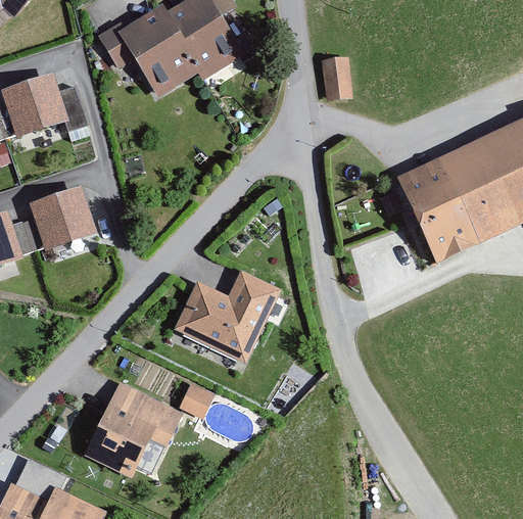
[(132,54),(153,87),(229,38),(208,6),(218,0),(178,0),(161,11),(157,6),(115,34),(107,21),(94,30),(116,63),(132,54)]
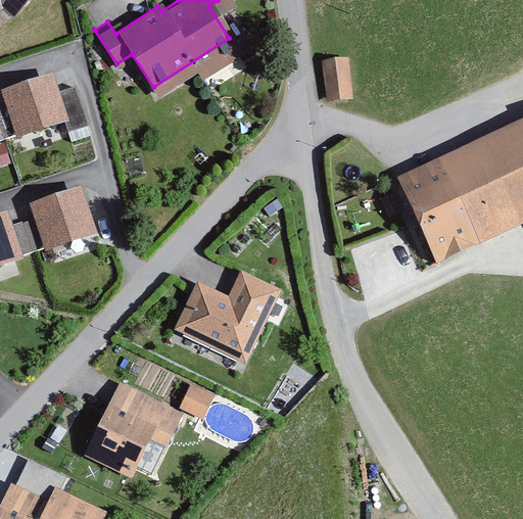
[(324,59),(327,102),(354,100),(350,57),(324,59)]
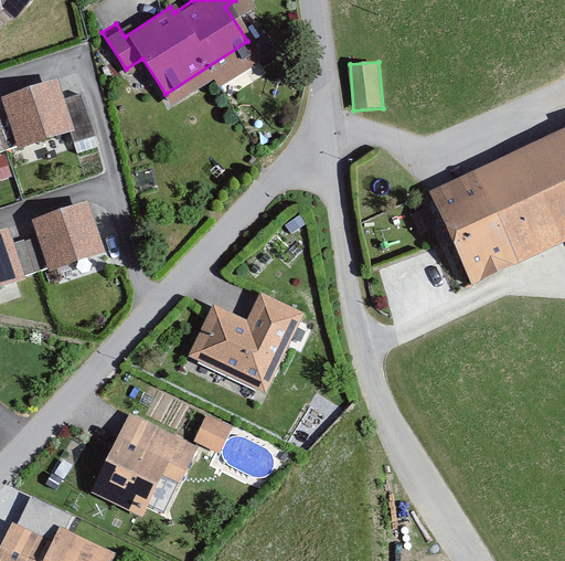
[(44,80),(0,94),(14,140),(59,126),(44,80)]
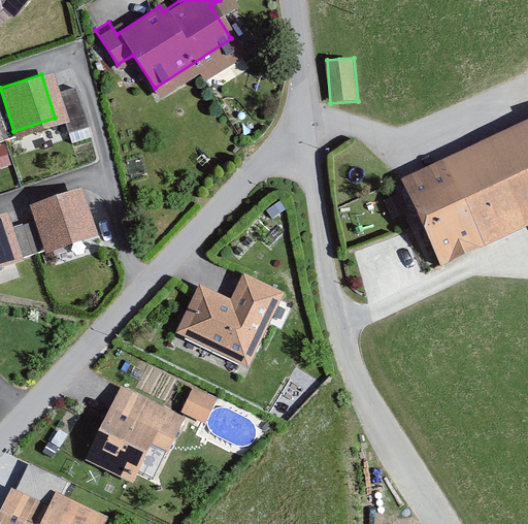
[(527,117),(399,179),(437,258),(527,215),(527,117)]
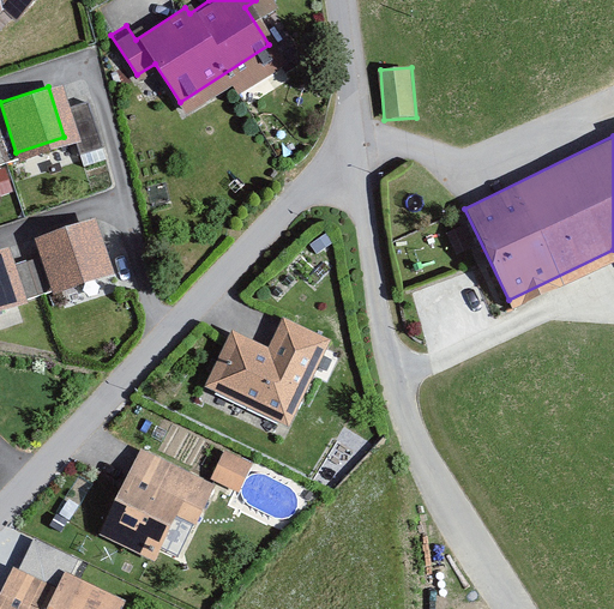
[(86,219),(32,236),(50,291),(103,276),(86,219)]
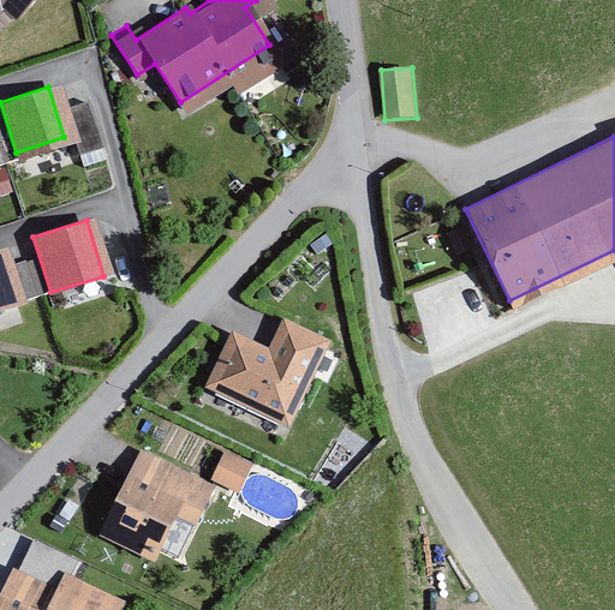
[(0,294),(10,292),(0,259),(0,294)]
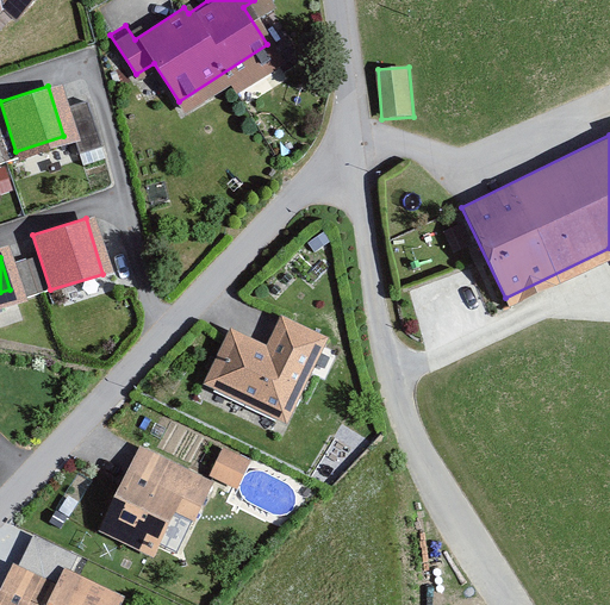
[(210,380),(281,416),(319,341),(278,319),(263,348),(232,334),(210,380)]
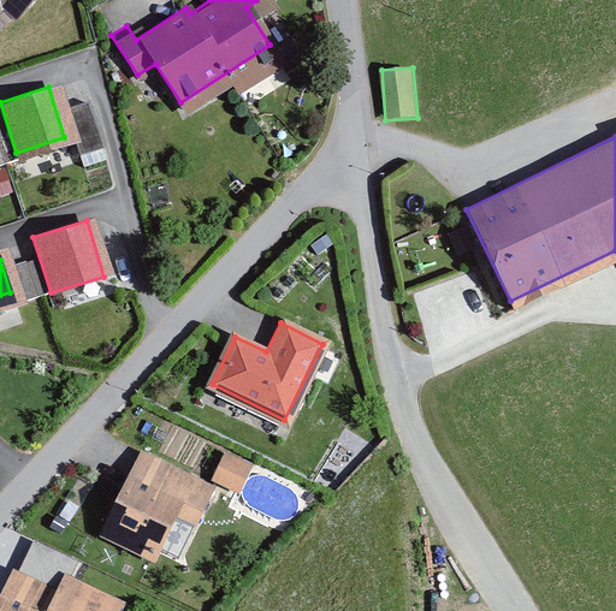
[(218,449),(207,474),(232,485),(243,460),(218,449)]
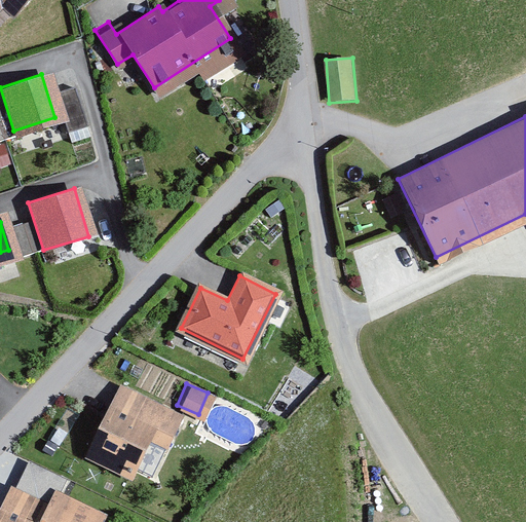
[(87,452),(130,474),(151,432),(163,438),(176,414),(119,386),(87,452)]
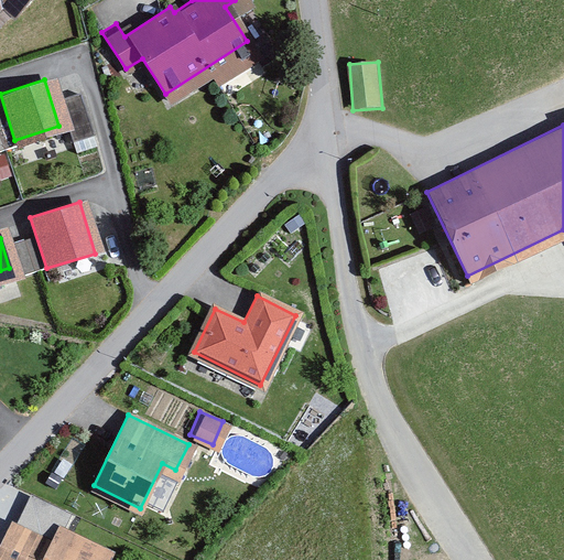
[(0,544),(0,559),(107,559),(111,552),(61,526),(51,545),(11,524),(0,544)]
